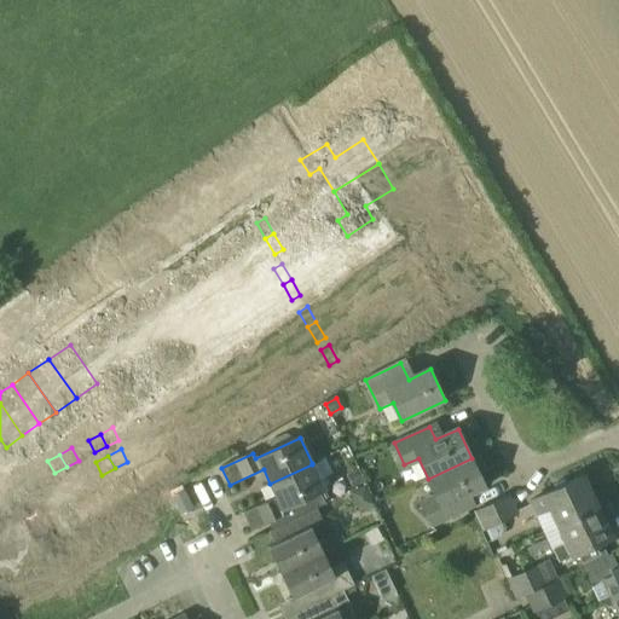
[(298,518),(291,507),(324,491),(319,480),(331,474),(323,458),(312,463),(312,464),(270,484),(277,498),(244,514),(253,532),(283,518),(287,524),(298,518)]
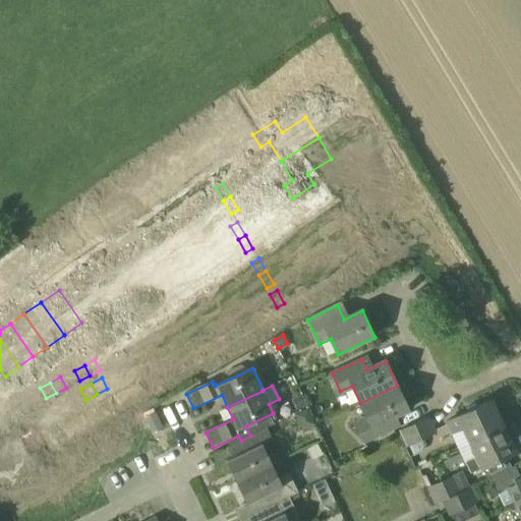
[(399,390),(397,386),(360,403),(368,420),(356,425),(364,445),(394,430),(390,420),(409,411),(404,401),(409,398),(404,387),(399,390)]
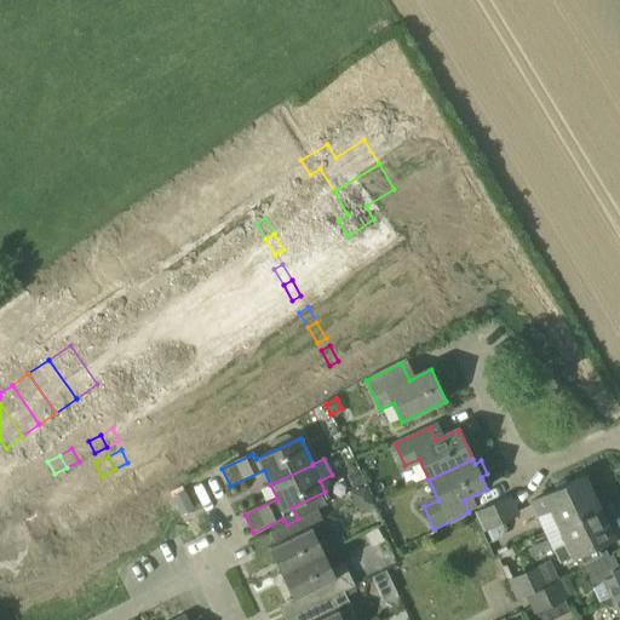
[(96,463),(84,469),(90,482),(102,476),(96,463)]
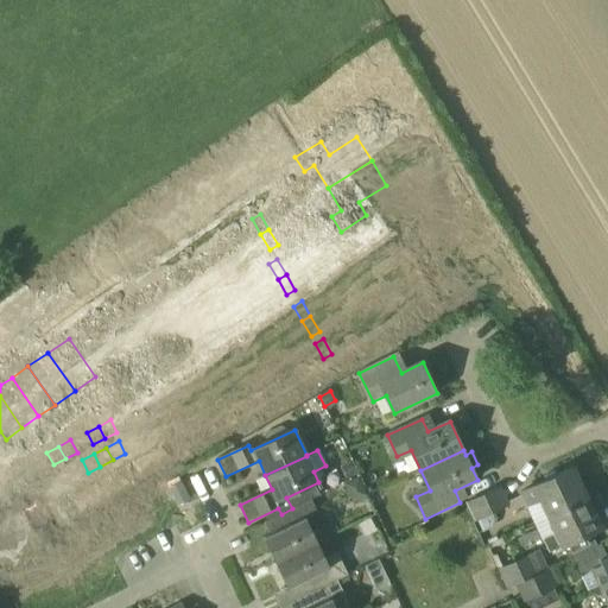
[(35,458),(23,464),(30,477),(42,472),(35,458)]
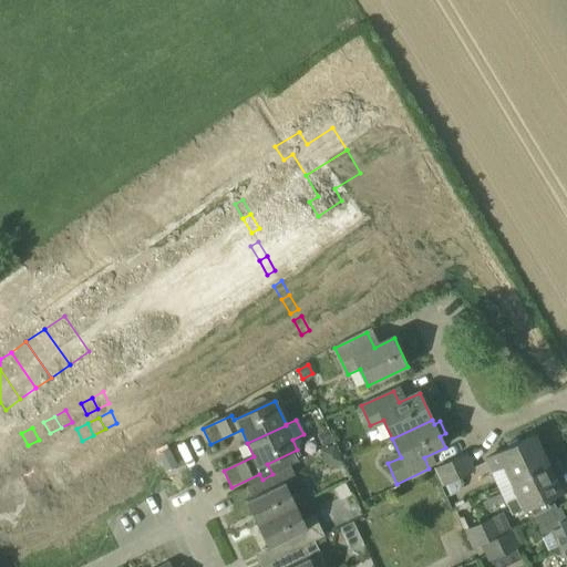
[(76,429),(64,435),(71,446),(82,441),(76,429)]
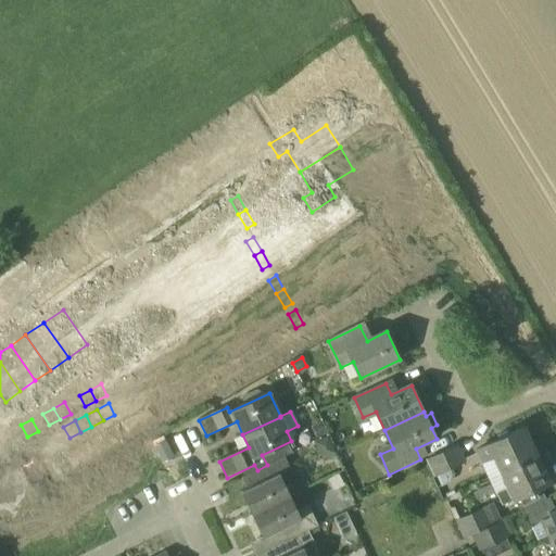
[(319,422),(311,427),(316,439),(325,434),(319,422)]
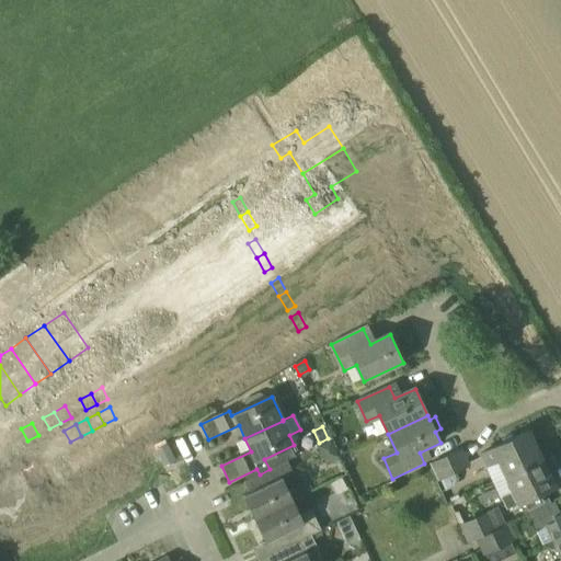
[(21,428),(10,434),(16,446),(27,441),(21,428)]
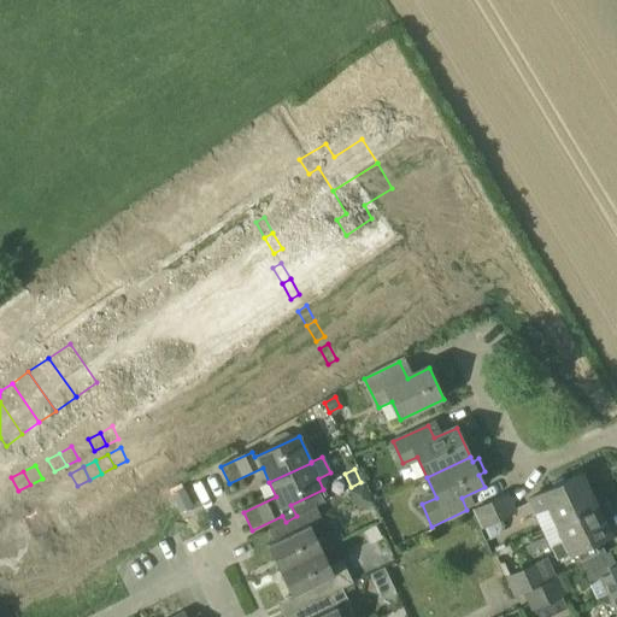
[(581,475),(528,499),(535,513),(548,507),(557,524),(595,506),(581,475)]
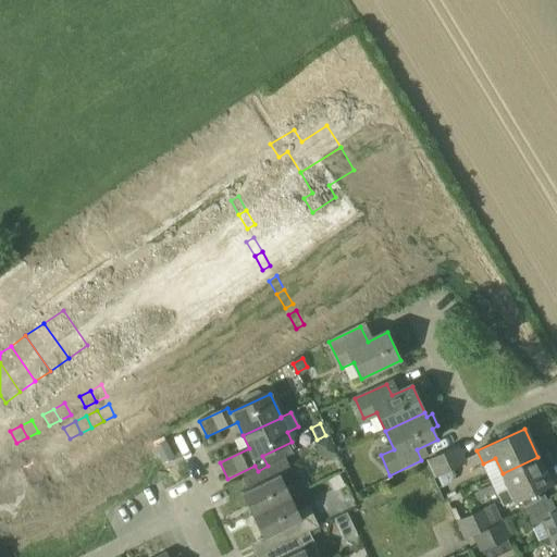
[(59,430),(47,435),(53,447),(64,441),(59,430)]
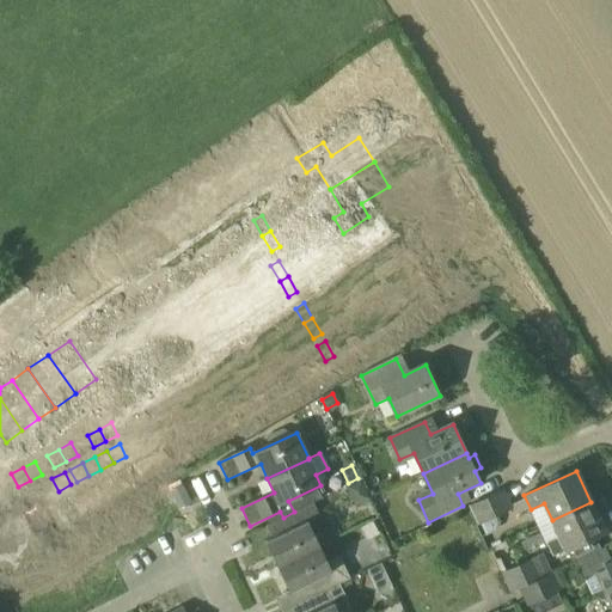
[(51,478),(40,484),(46,497),(59,491),(51,478)]
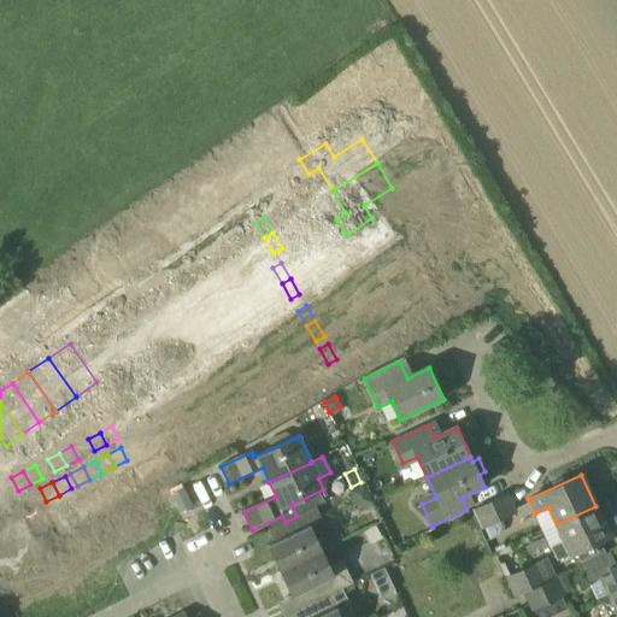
[(363,483),(348,489),(358,510),(372,503),(363,483)]
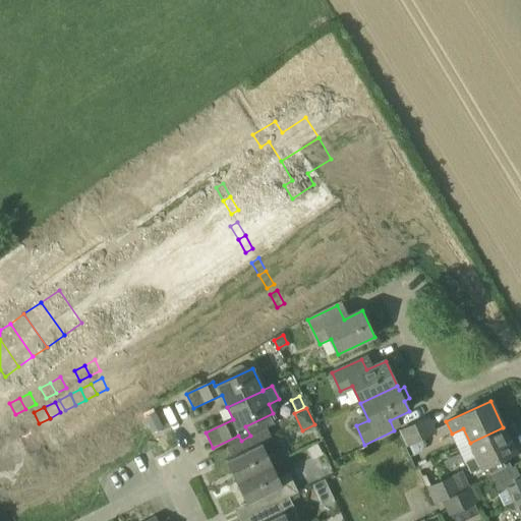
[(155,412),(143,418),(152,435),(163,428),(155,412)]
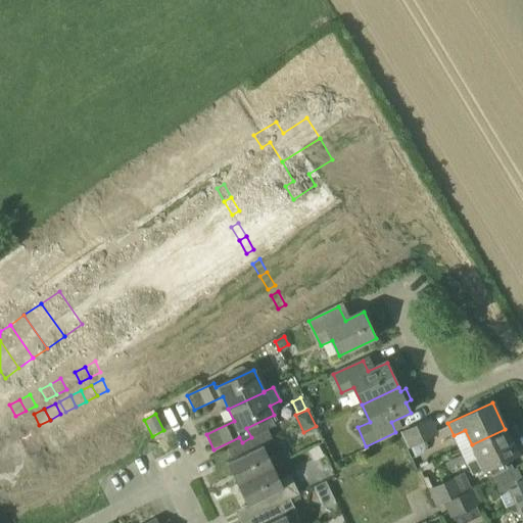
[(26,418),(14,424),(20,435),(31,429),(26,418)]
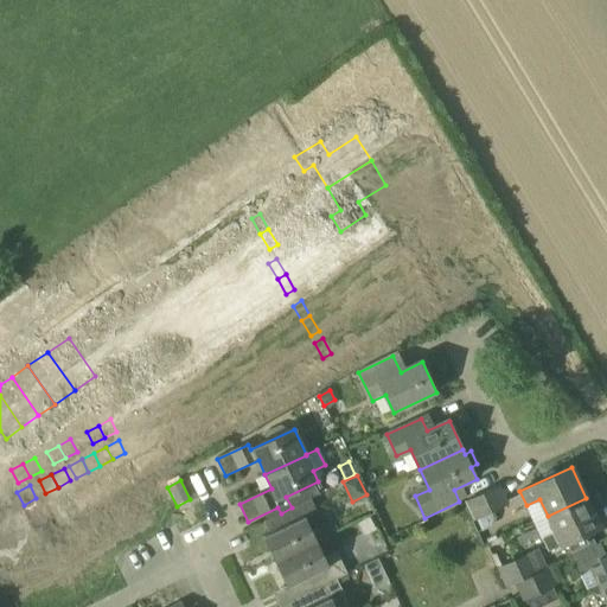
[(499,487),(466,502),(468,506),(474,519),(508,504),(499,487)]
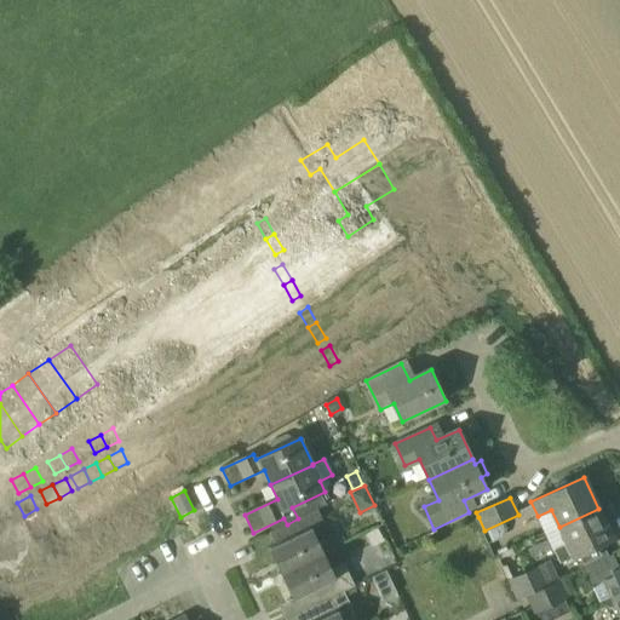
[(17,503),(5,509),(11,522),(24,516),(17,503)]
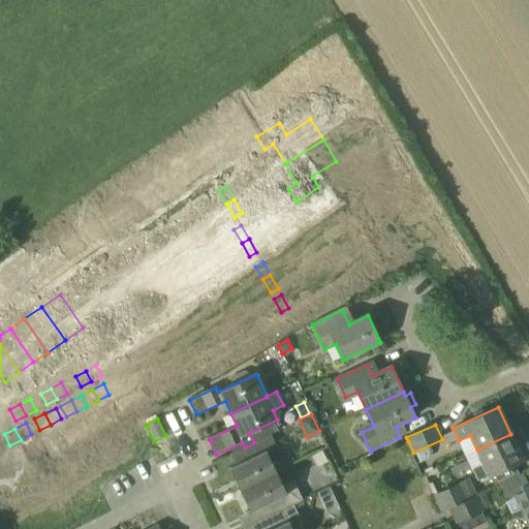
[(4,434),(0,436),(0,449),(9,445),(4,434)]
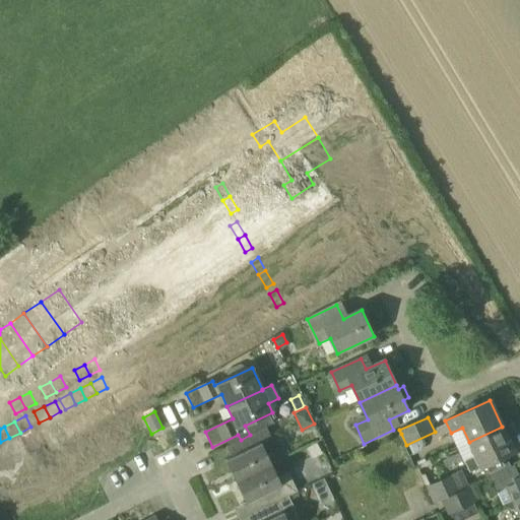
[(510,467),(505,457),(514,452),(502,427),(469,442),(476,457),(465,462),(470,473),(483,466),(489,477),(510,467)]
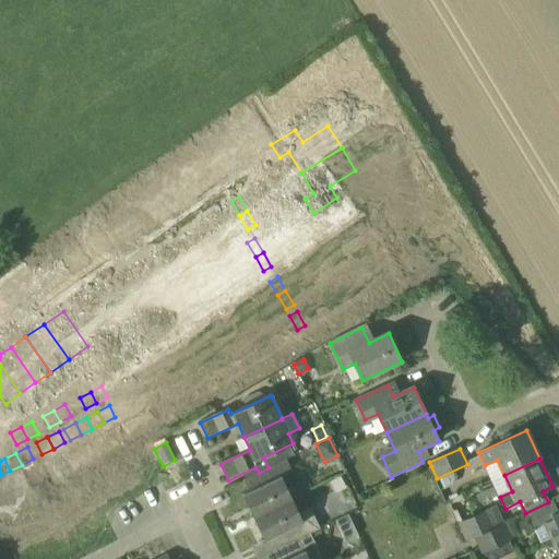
[(254,518),(290,500),(284,486),(296,480),(286,460),(269,467),(259,473),(244,480),(249,492),(244,495),(254,518)]
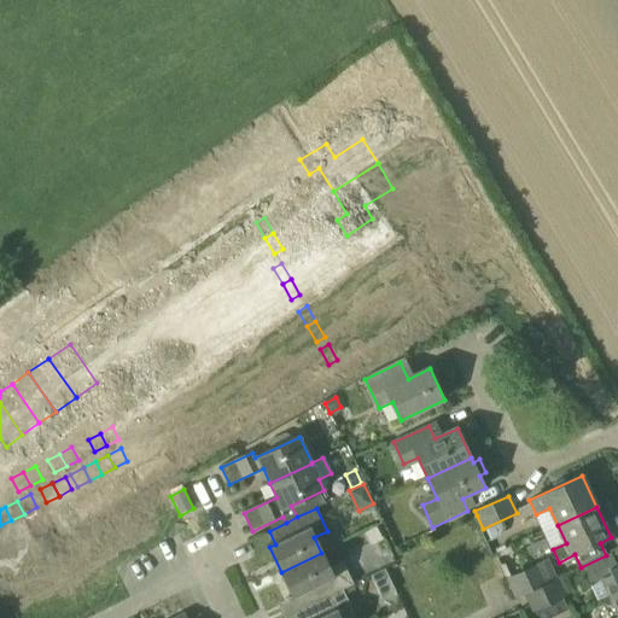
[(321,553),(281,572),(293,598),(298,596),(303,607),(342,588),(353,583),(342,560),(328,566),(321,553)]
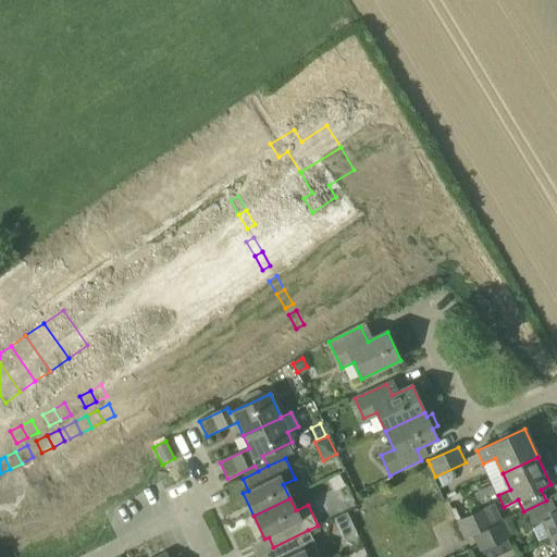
[(546,500),(523,511),(530,527),(541,521),(542,523),(549,540),(556,536),(556,508),(556,509),(549,498),(546,500)]
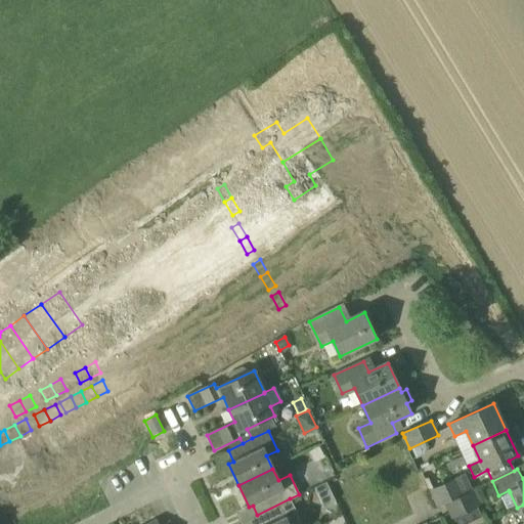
[(436,508),(444,504),(467,492),(459,476),(428,490),(436,508)]
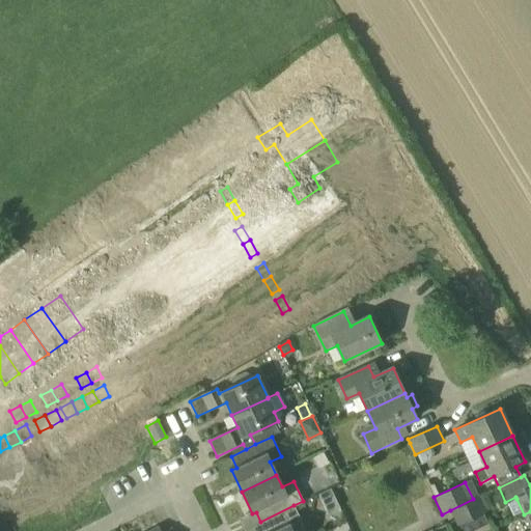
[(467,530),(488,520),(485,512),(487,511),(480,496),(473,499),(450,510),(457,526),(464,524),(467,530)]
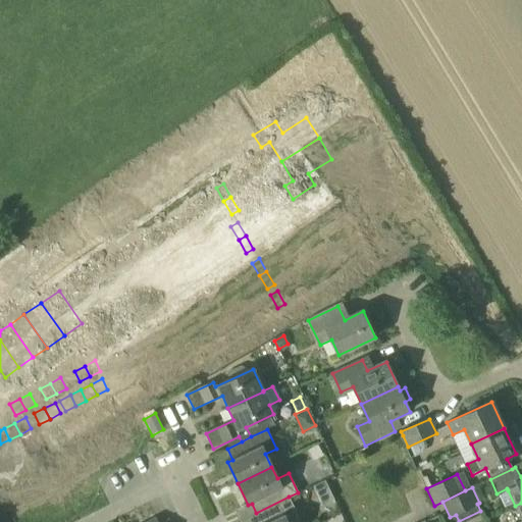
[(256,513),(249,516),(252,521),(286,521),(288,521),(299,516),(295,509),(289,497),(256,513)]
